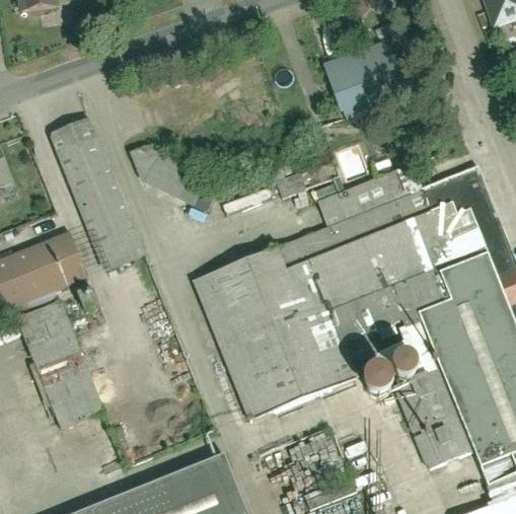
[(20,0),(22,9),(65,0),(20,0)]
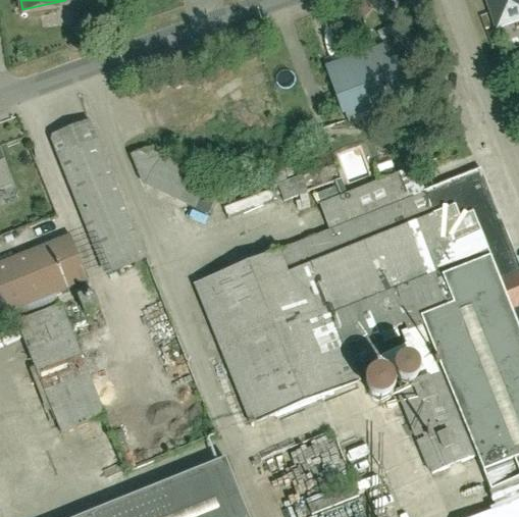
[(419,12),(415,0),(366,0),(374,24),(419,12)]
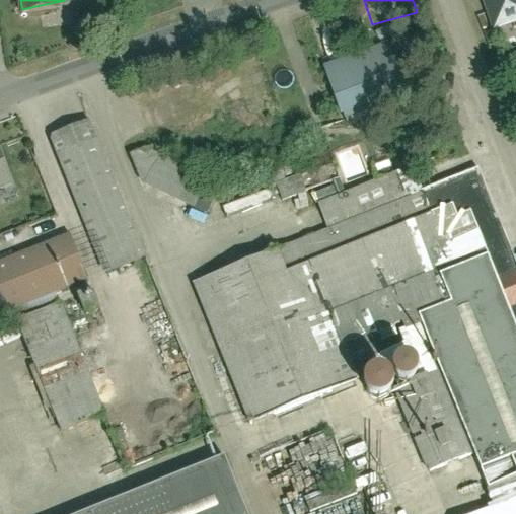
[(515,18),(515,0),(483,0),(492,27),(515,18)]
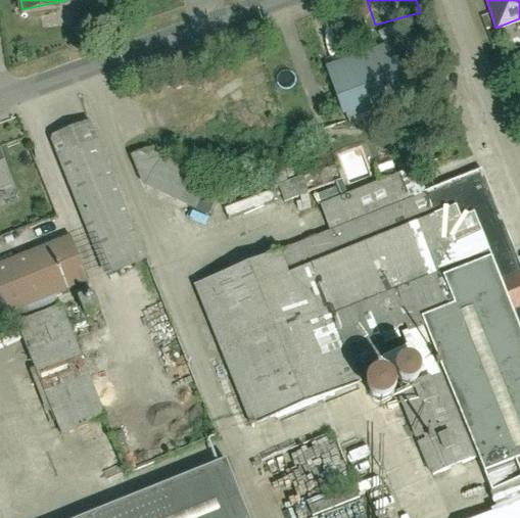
[(385,41),(324,62),(345,119),(404,96),(385,41)]
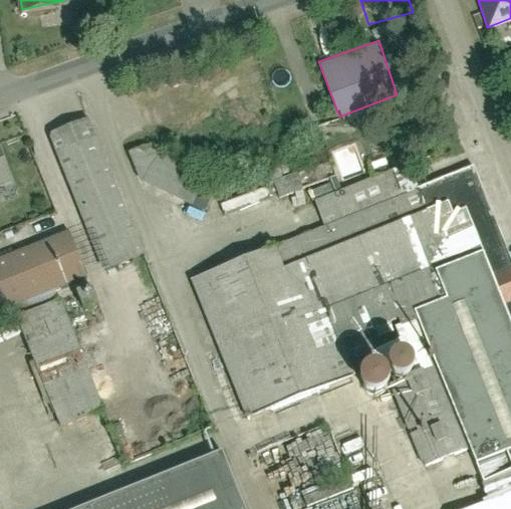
[(69,121),(48,131),(104,266),(143,250),(88,113),(69,121)]
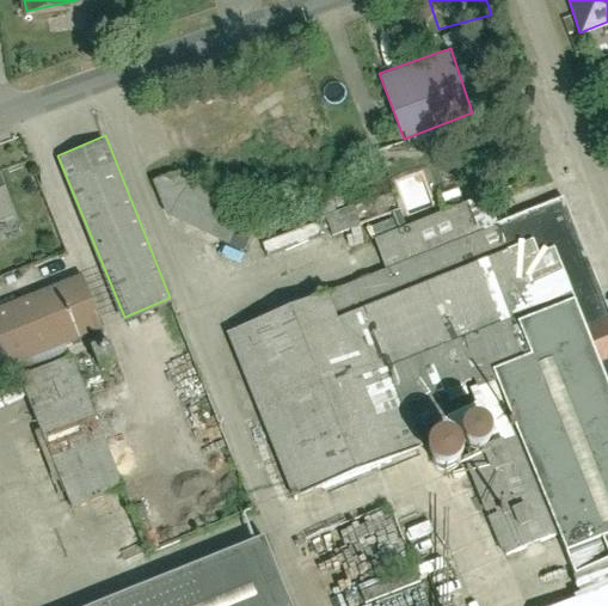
[(146,175),(158,209),(237,248),(251,220),(262,252),(313,236),(304,203),(260,216),(183,179),(178,165),(146,175)]
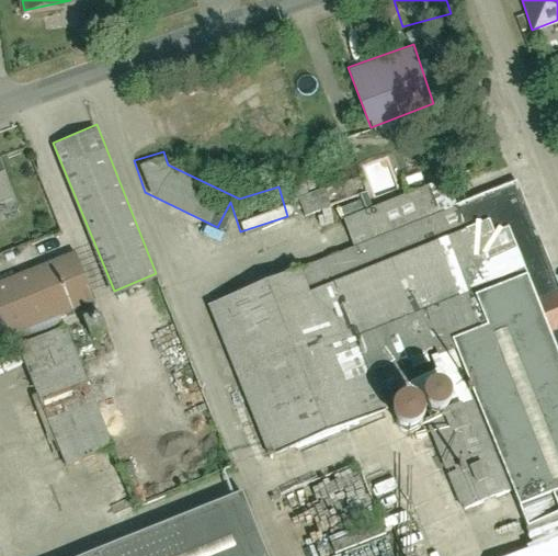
[(0,194),(12,190),(0,158),(0,194)]
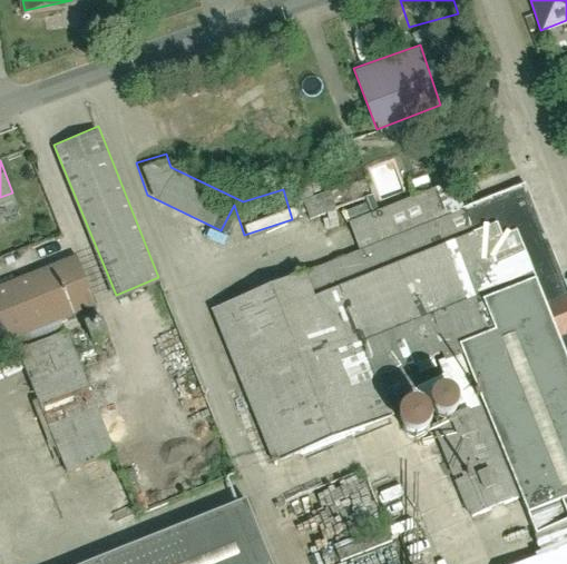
[(360,248),(212,308),(275,463),(394,415),(377,372),(458,339),(544,551),(509,563),(566,563),(566,295),(521,182),(431,218),(421,193),(350,221),(360,248)]
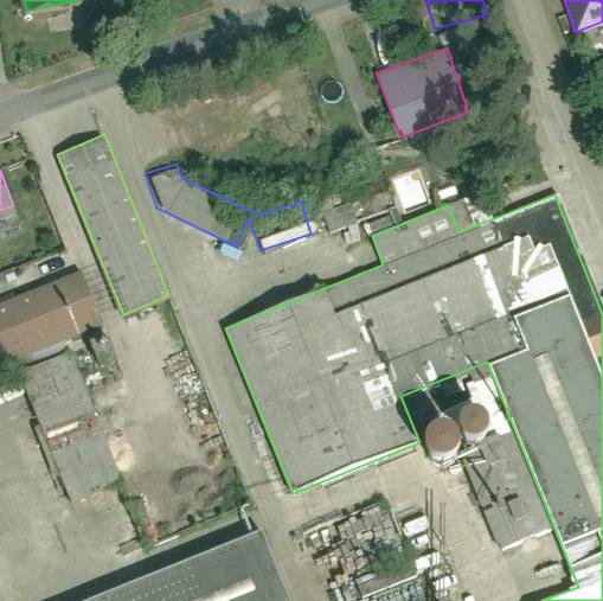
[(76,272),(0,301),(0,365),(98,327),(76,272)]
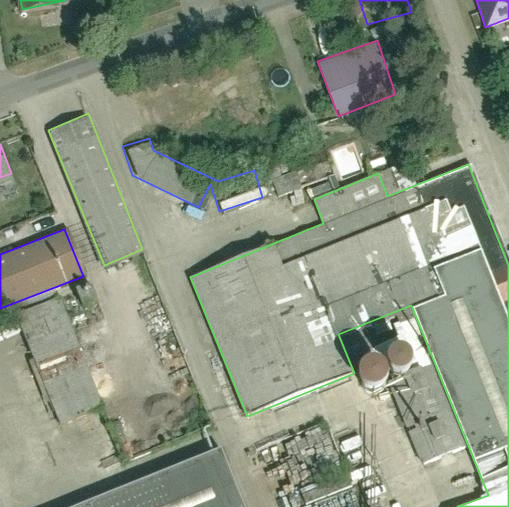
[(56,294),(9,311),(49,422),(97,405),(75,345),(56,294)]
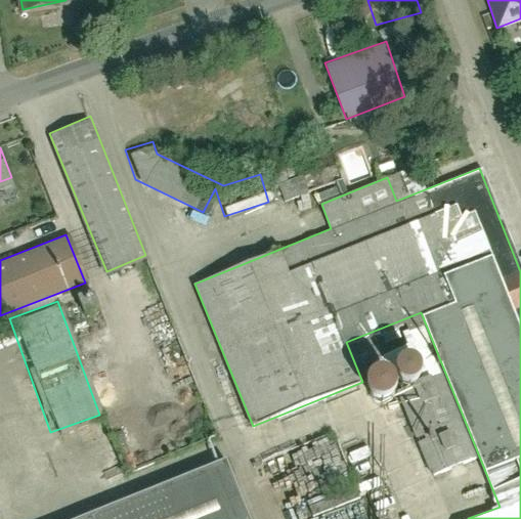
[(252,518),(225,453),(66,518),(252,518)]
